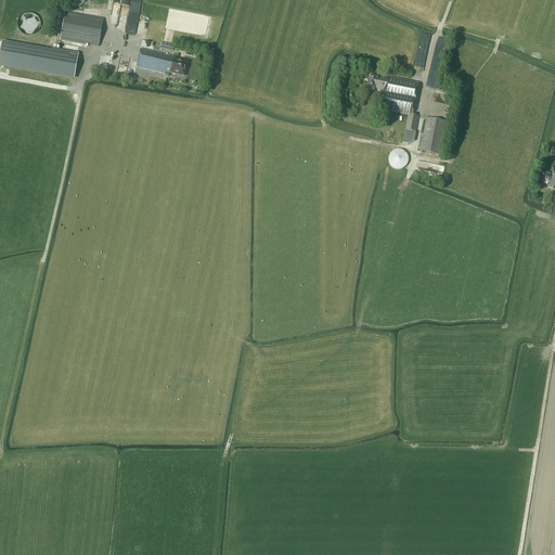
[(84,51),(85,44),(99,47),(104,20),(65,12),(60,40),(75,42),(73,49),(84,51)]
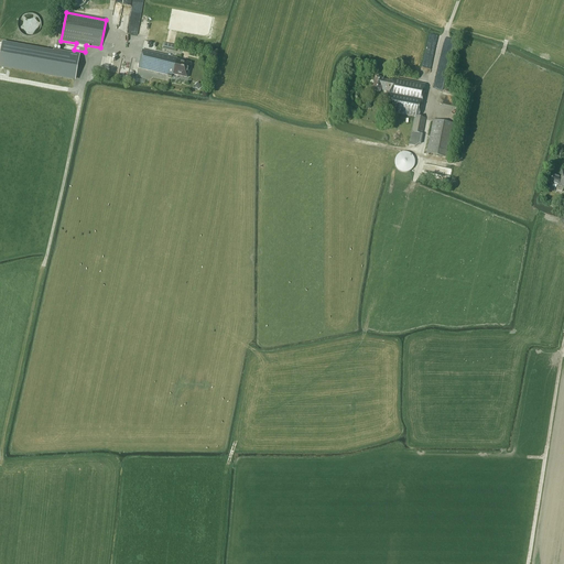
[(40,33),(40,13),(20,13),(20,33),(40,33)]
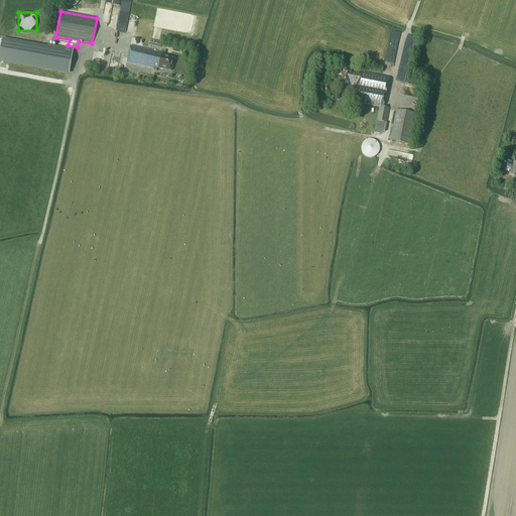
[(394,65),(402,33),(394,31),(386,62),(394,65)]
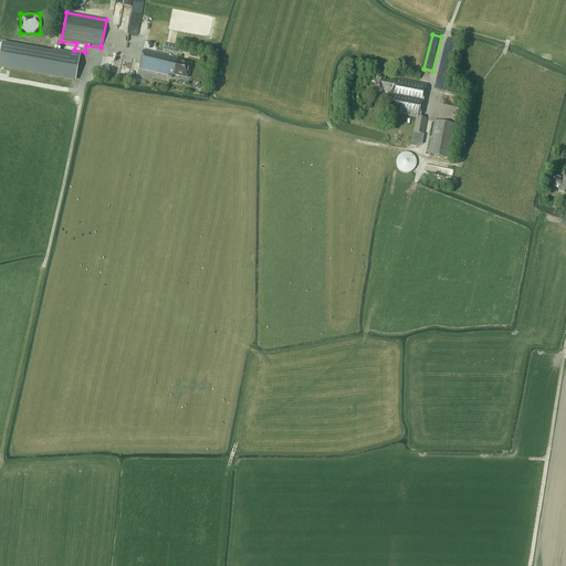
[(0,64),(71,80),(76,54),(49,49),(49,51),(1,41),(0,43),(0,64)]
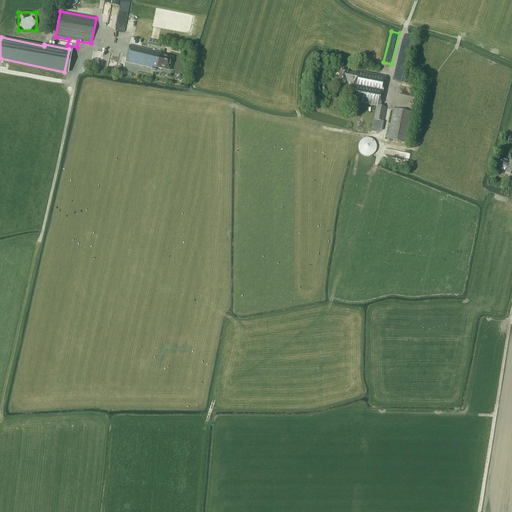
[(161,53),(129,45),(125,61),(153,68),(152,69),(156,70),(156,67),(162,69),(170,70),(173,57),(161,54),(161,53)]
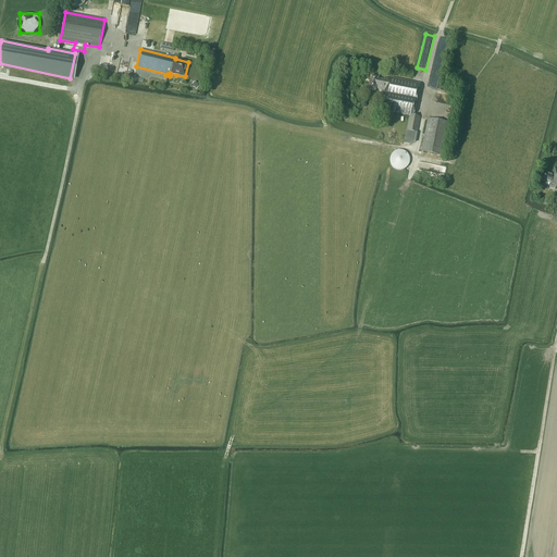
[(108,72),(112,57),(97,52),(93,69),(108,72)]
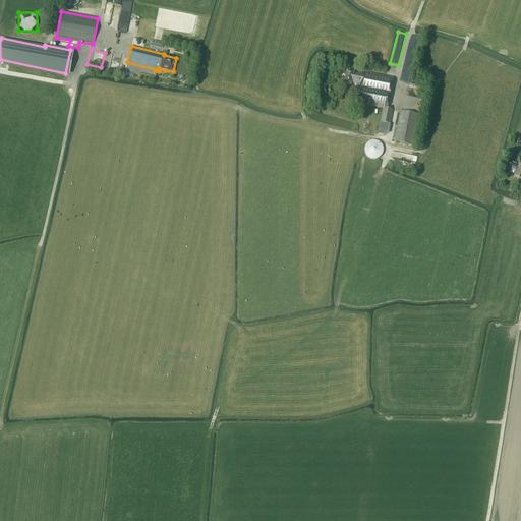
[(391,124),(390,124),(393,110),(388,108),(393,79),(363,73),(362,75),(358,74),(346,71),(344,83),(351,85),(352,83),(360,85),(356,102),(384,108),(378,134),(384,135),(387,133),(389,133),(391,124)]
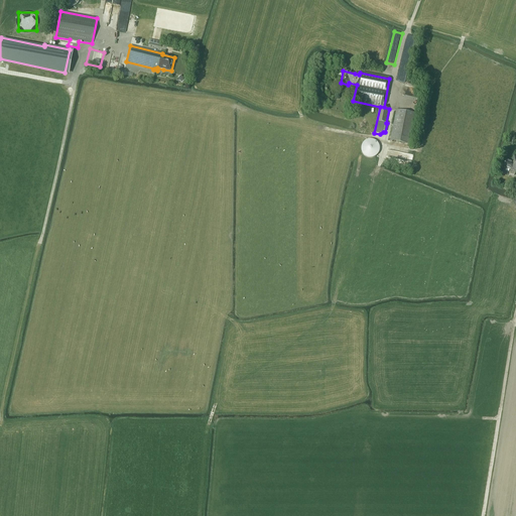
[(416,113),(396,109),(390,140),(410,144),(416,113)]
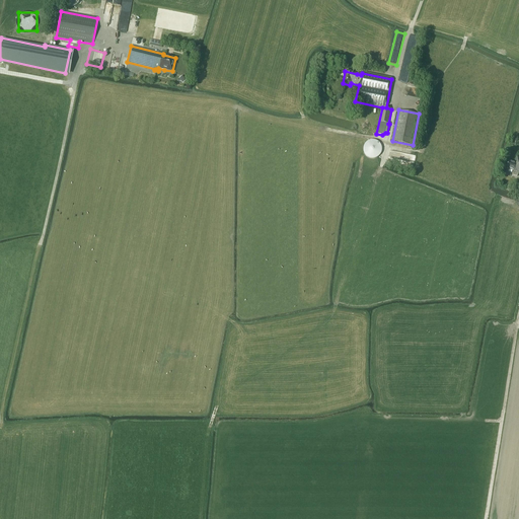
[(381,152),(382,149),(381,147),(380,144),(378,142),(376,141),(374,140),(371,140),(369,141),(366,142),(365,144),(364,147),(363,149),(364,152),(365,154),(366,156),(369,158),(371,159),(374,159),(376,158),(378,156),(380,154),(381,152)]
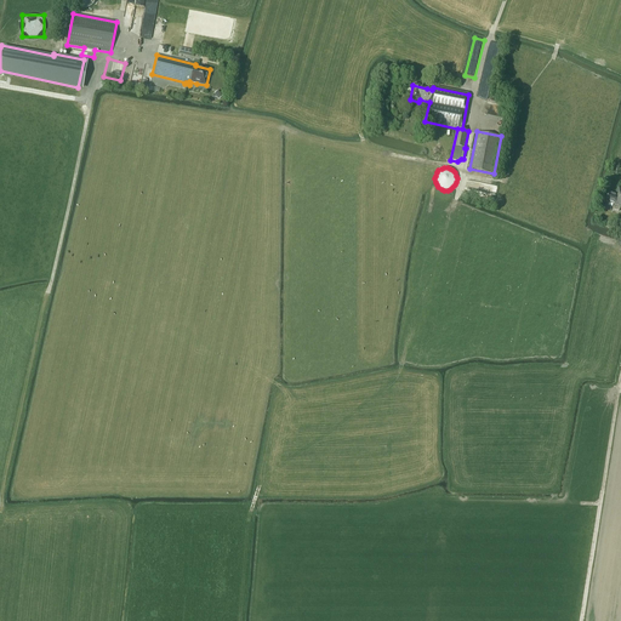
[(620,209),(620,187),(619,187),(616,195),(609,194),(607,201),(615,204),(614,209),(619,211),(620,209)]
